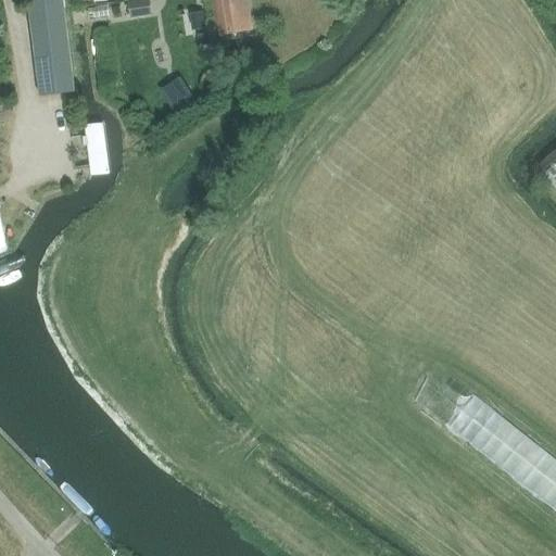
[(27,0),(40,97),(73,92),(61,0),(27,0)]
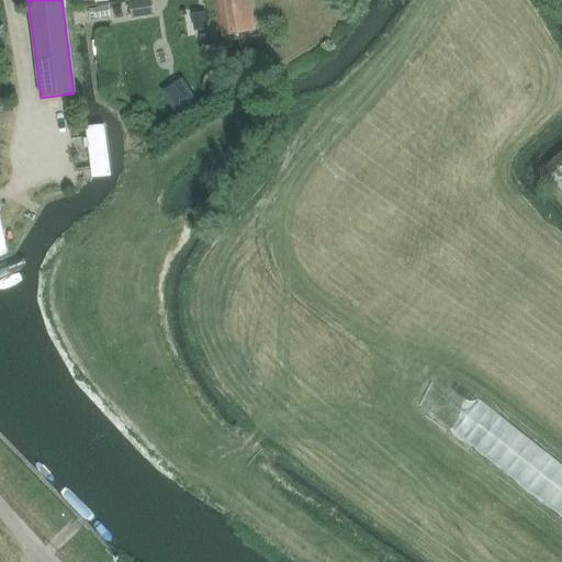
[(150,0),(133,0),(131,0),(133,14),(153,11),(150,0)]
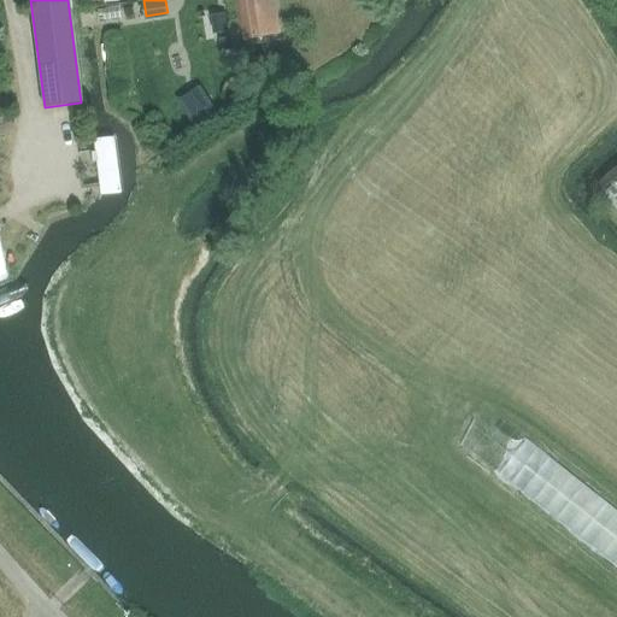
[(238,0),(244,40),(264,36),(258,0),(238,0)]
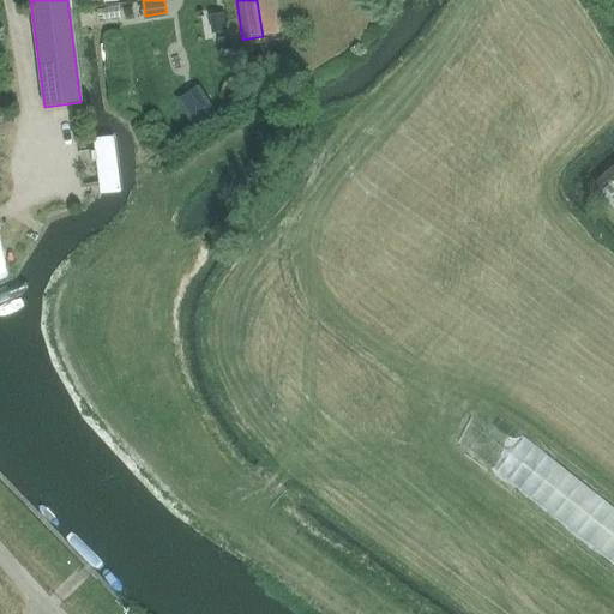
[(182,108),(196,130),(215,118),(202,96),(182,108)]
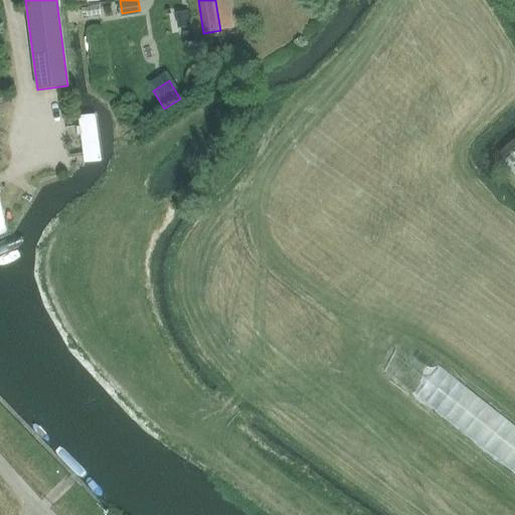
[(96,115),(78,117),(83,162),(102,160),(96,115)]
